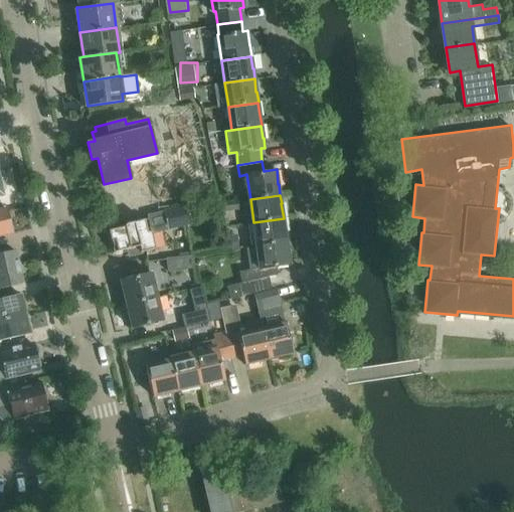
[(0,209),(0,235),(12,233),(6,208),(0,209)]
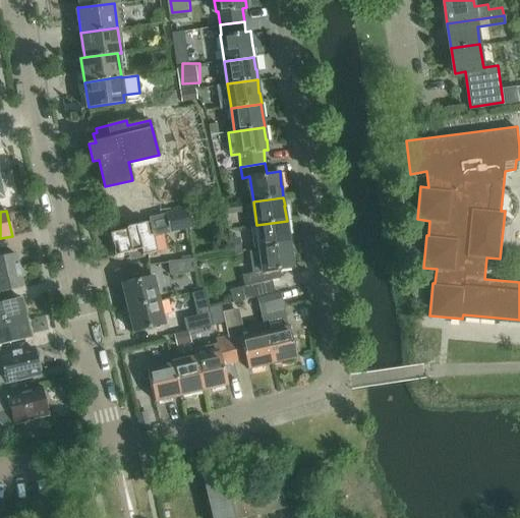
[(132,250),(134,256),(158,250),(151,221),(128,226),(128,227),(127,227),(127,229),(111,233),(116,254),(132,250)]
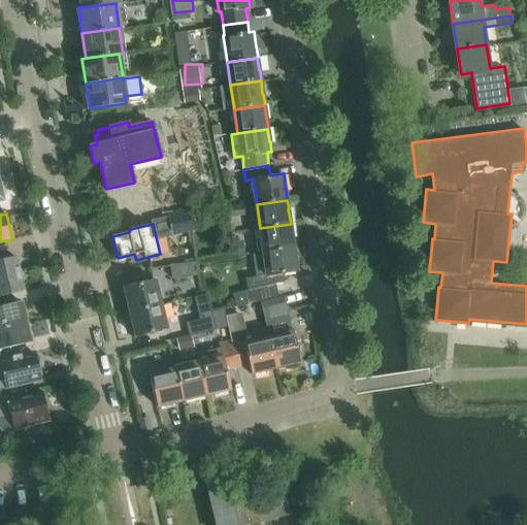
[(291,224),(260,228),(263,252),(294,247),(293,236),(292,236),(291,224)]
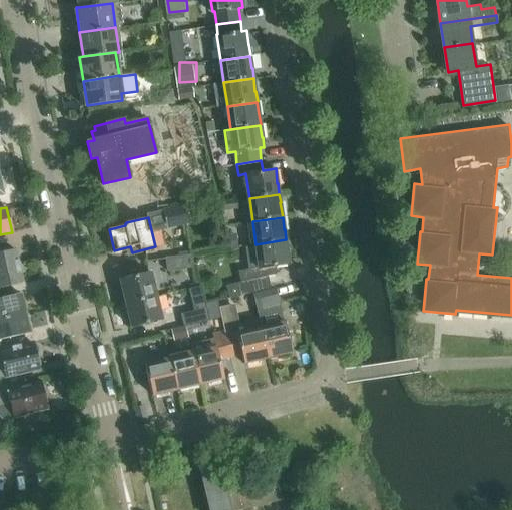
[(286,239),(256,244),(259,265),(240,269),(243,281),(228,284),(230,297),(272,288),(270,276),(278,274),(276,265),(289,263),(287,248),(288,248),(286,239)]
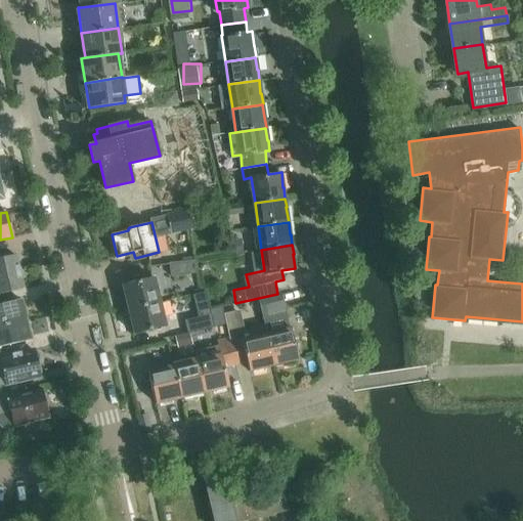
[(0,257),(0,293),(24,288),(16,254),(0,257)]
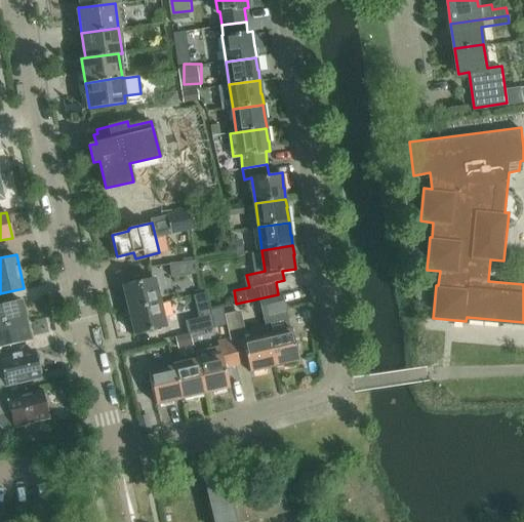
[(170,263),(172,275),(199,272),(197,259),(170,263)]
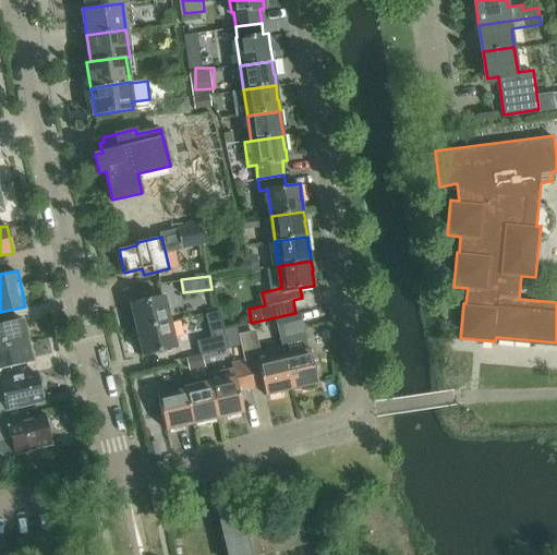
[(132,315),(135,330),(171,322),(165,294),(131,303),(134,315),(132,315)]
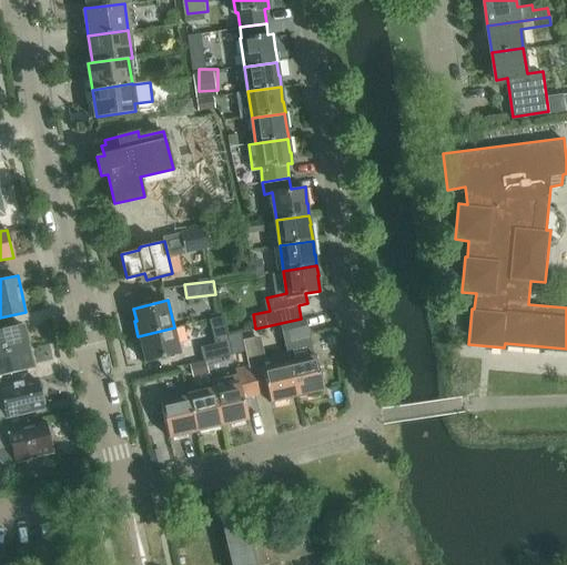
[(281,324),(290,361),(297,394),(306,393),(306,394),(321,392),(320,390),(324,389),(316,354),(301,359),(295,332),(309,330),(310,333),(311,333),(307,318),(281,324)]
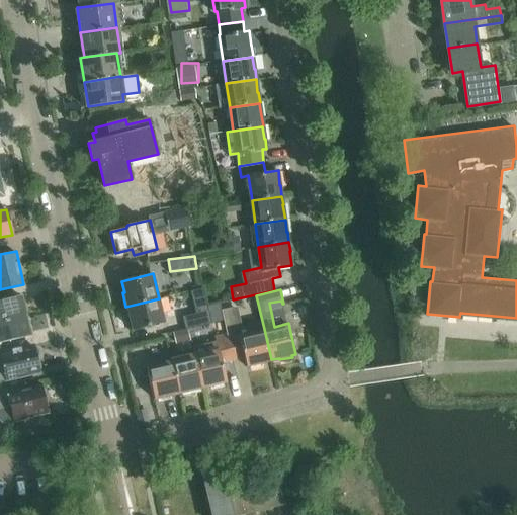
[(0,321),(27,315),(26,311),(25,311),(21,295),(0,301),(0,321)]
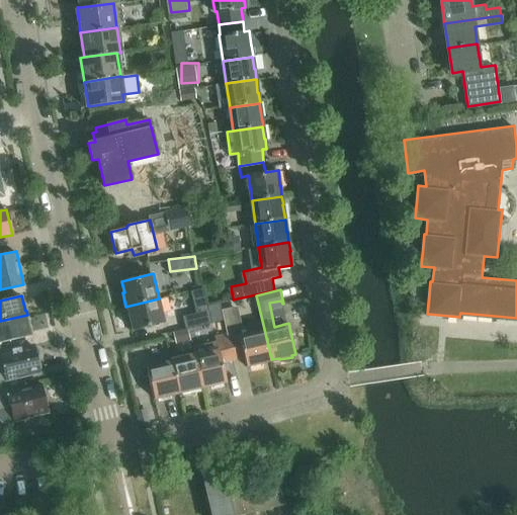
[(159,298),(125,307),(128,318),(131,318),(134,329),(165,322),(159,298)]
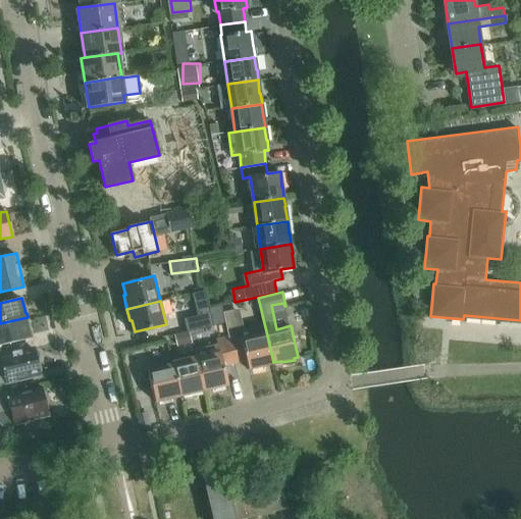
[(273,362),(266,331),(247,335),(241,307),(224,311),(230,335),(228,335),(235,361),(246,358),(249,368),(252,367),(253,369),(265,366),(265,364),(273,362)]
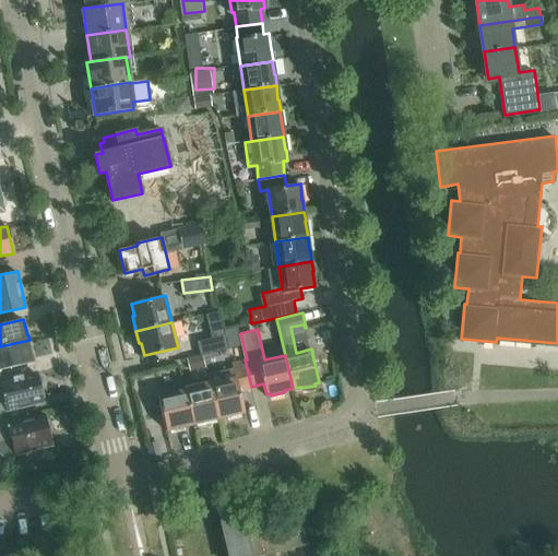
[(199,341),(202,354),(229,347),(226,334),(199,341)]
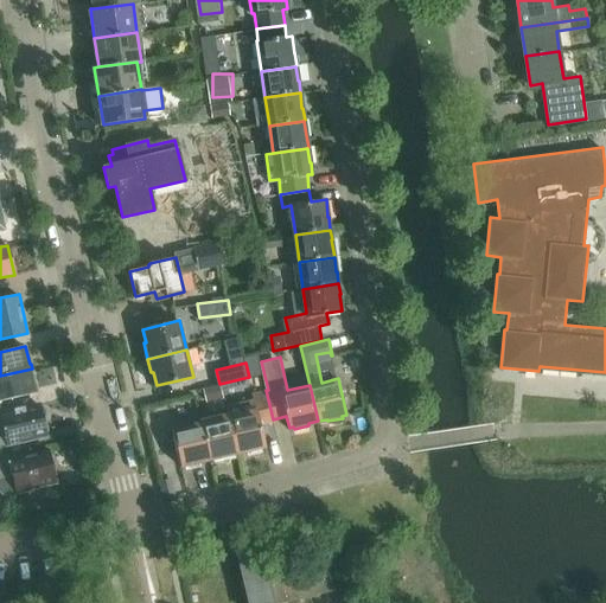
[(33,374),(32,369),(0,376),(0,412),(1,412),(0,405),(0,401),(37,392),(32,374),(33,374)]
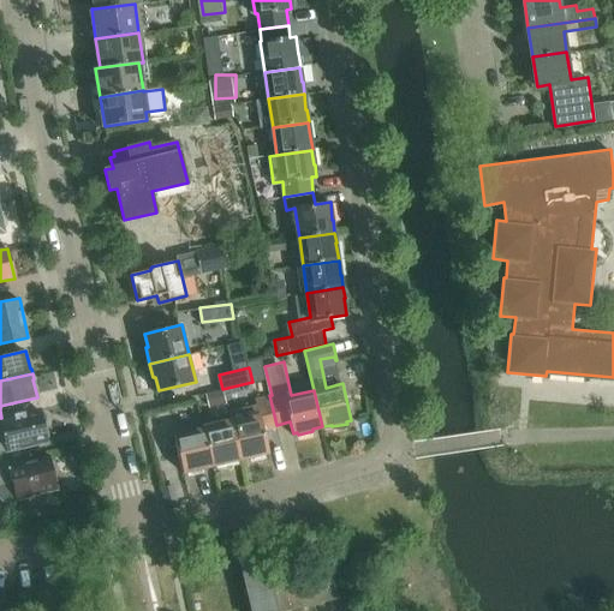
[(232,421),(240,459),(251,456),(251,459),(266,455),(264,453),(269,453),(263,427),(276,425),(269,395),(256,399),(260,415),(232,421)]
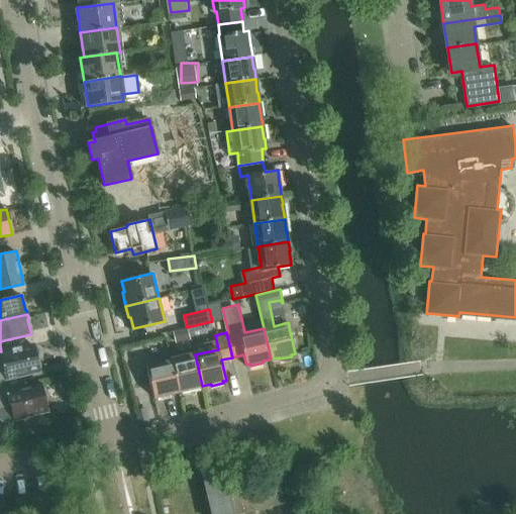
[(1,351),(0,351),(0,380),(39,371),(39,368),(41,368),(39,355),(36,356),(34,344),(1,351)]
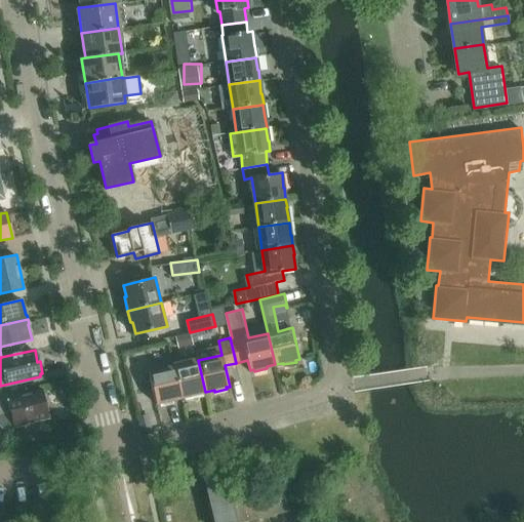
[(174,366),(180,397),(184,397),(185,398),(197,396),(197,394),(205,392),(198,360),(197,358),(173,364),(174,366)]
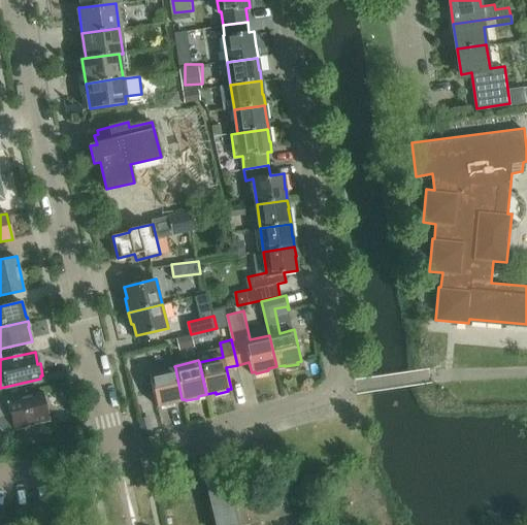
[(182,399),(175,368),(151,374),(158,405),(161,404),(161,405),(173,403),(173,401),(182,399)]
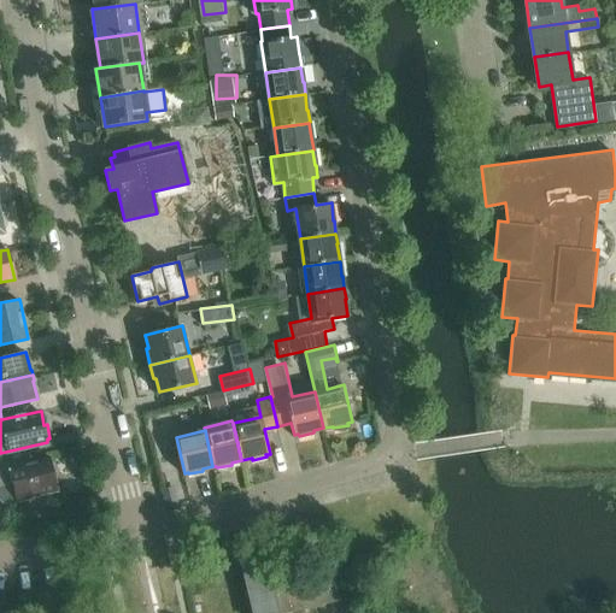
[(21,499),(22,501),(35,497),(34,495),(59,489),(51,458),(30,463),(30,460),(9,465),(0,467),(0,485),(13,483),(17,499),(21,499)]
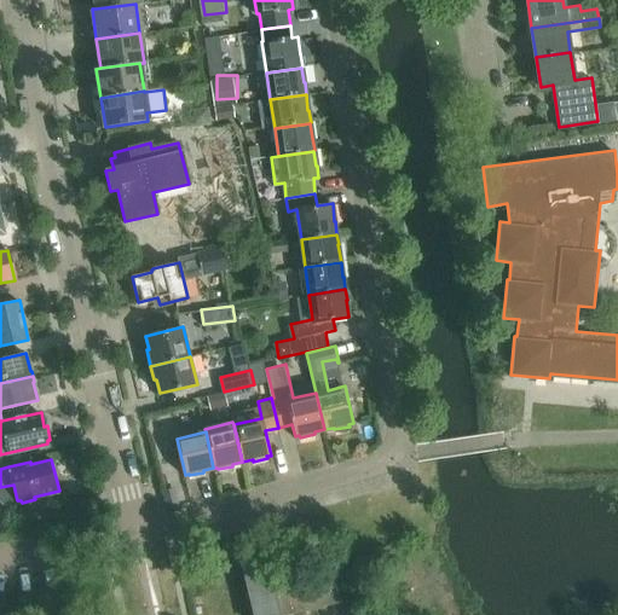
[(273,589),(271,579),(265,555),(242,560),(255,614),(279,614),(339,601),(333,574),(273,589)]
